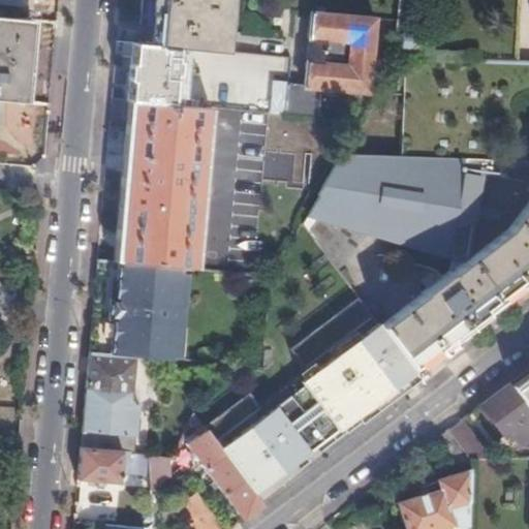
[(224,0),(143,0),(141,25),(149,25),(149,45),(176,49),(220,52),(224,0)]
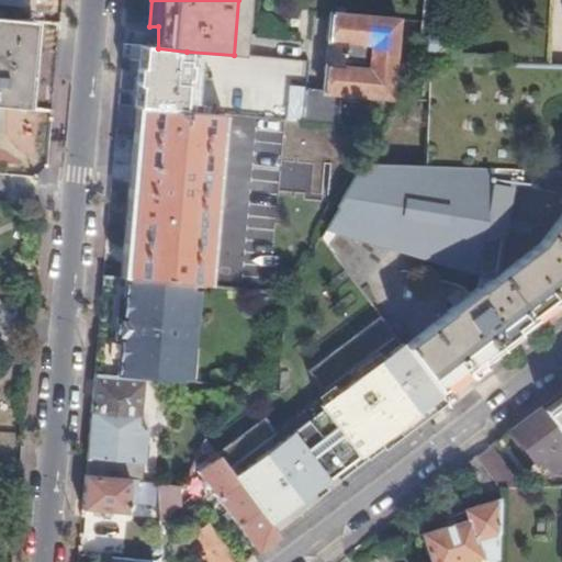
[(552,0),(426,0),(420,60),(430,62),(550,66),(551,66),(551,19),(552,0)]
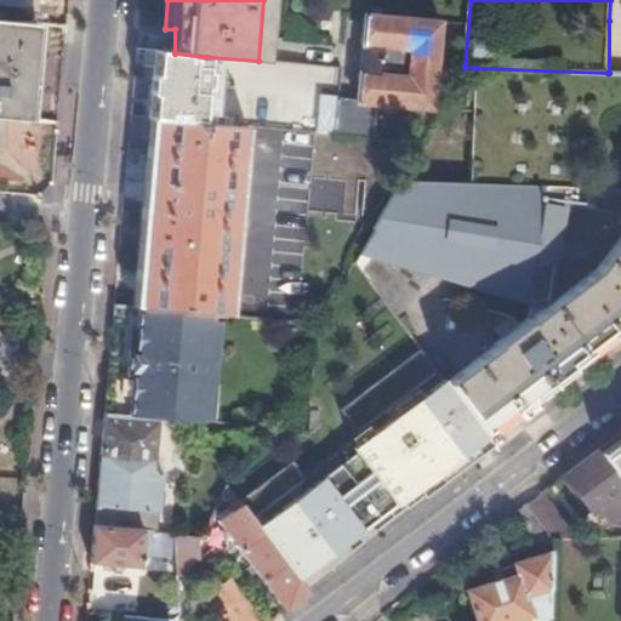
[(336,135),(371,137),(374,103),(433,109),(442,23),(364,16),(362,46),(365,46),(363,72),(359,73),(357,102),(339,101),(336,135)]
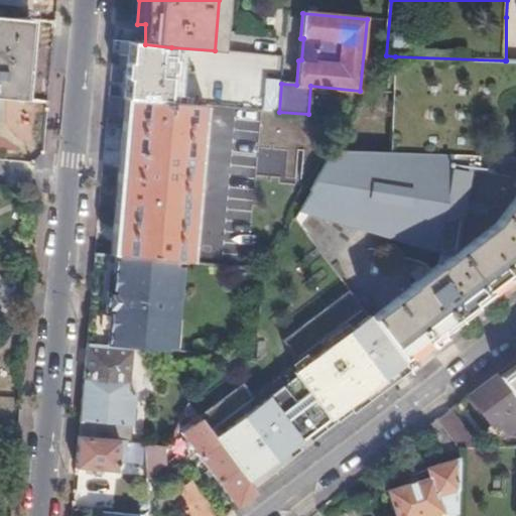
[(28,19),(0,16),(0,97),(21,99),(28,19)]
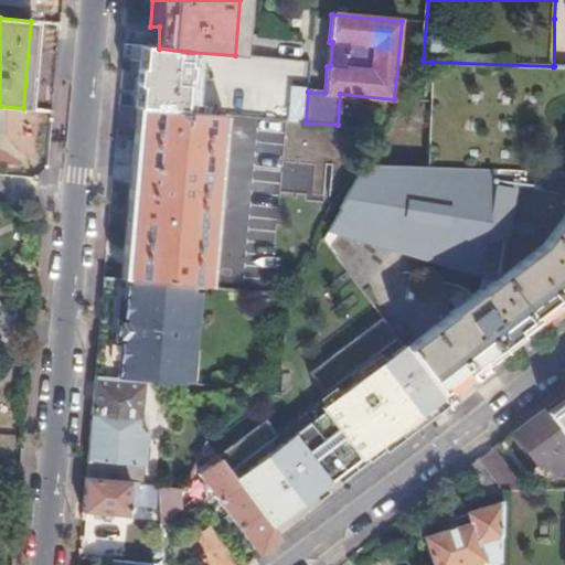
[(159,49),(142,48),(139,75),(136,108),(142,108),(183,112),(185,81),(189,81),(190,66),(187,66),(188,52),(159,49)]
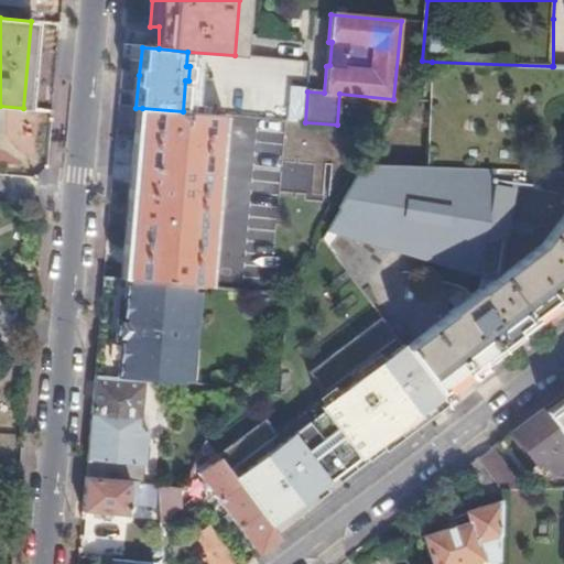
[(563,170),(563,66),(553,66),(552,66),(432,62),(427,166),(563,170)]
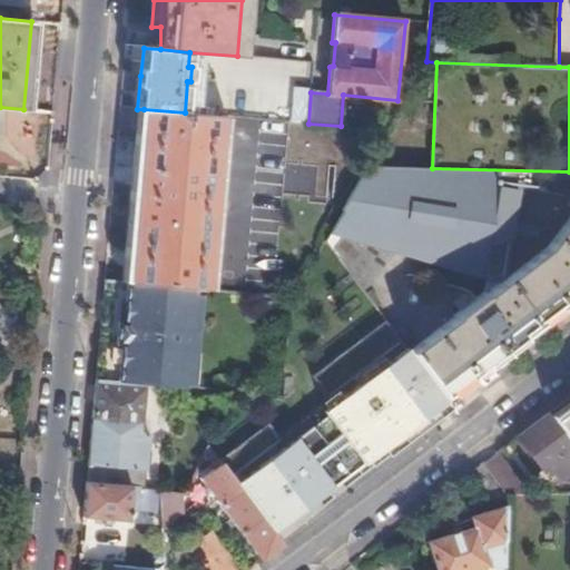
[(144,109),(129,284),(194,290),(210,291),(224,117),(185,112),(144,109)]
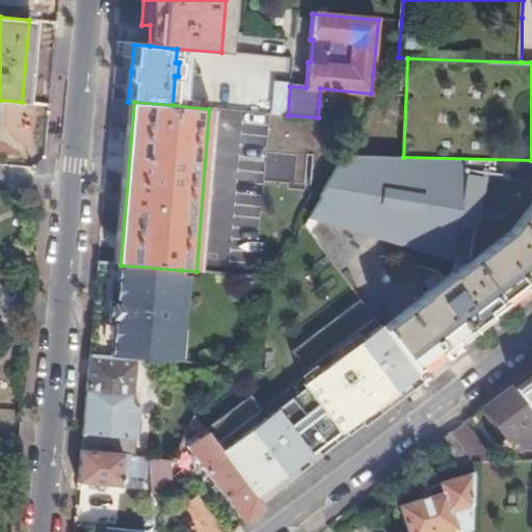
[(309,217),(369,235),(459,262),(455,271),(452,275),(500,238),(531,203),(531,160),(403,157),(344,155),(309,217)]
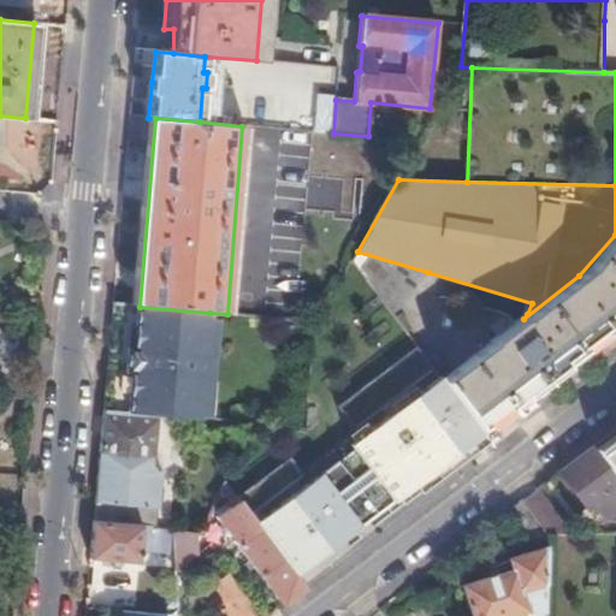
[(615,235),(579,276),(523,319),(516,325),(508,315),(491,327),(498,337),(443,380),(479,428),(542,383),(615,326),(615,235)]
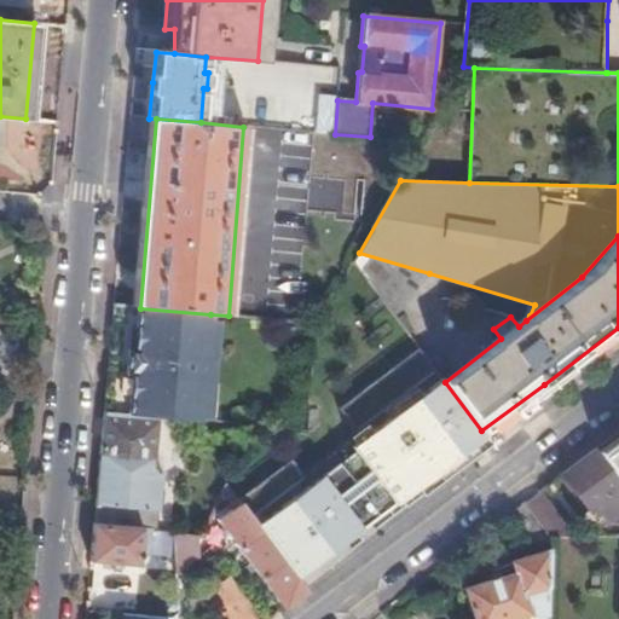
[(429,273),(359,253),(354,261),(395,317),(429,273)]
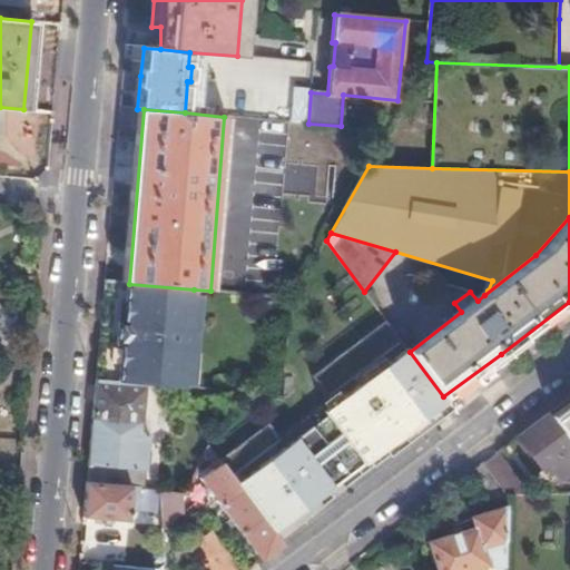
[(126,283),(106,282),(102,321),(96,381),(145,385),(183,389),(188,334),(192,311),(194,290),(129,284),(126,283)]
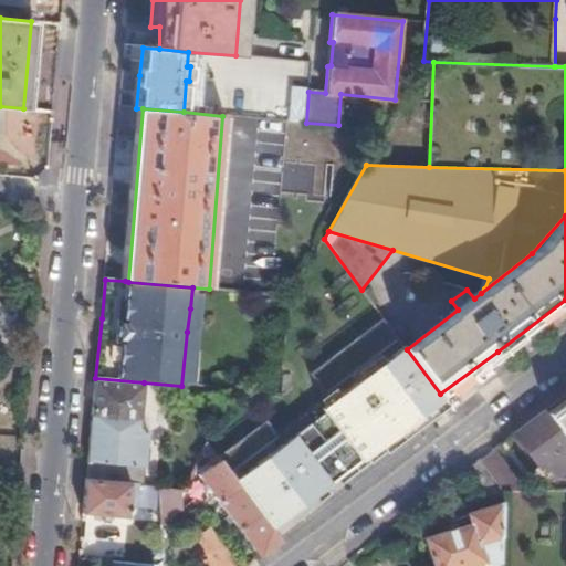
[(448,405),(440,394),(407,349),(384,318),(308,373),(327,397),(276,437),(265,421),(217,458),(276,535),(448,405)]
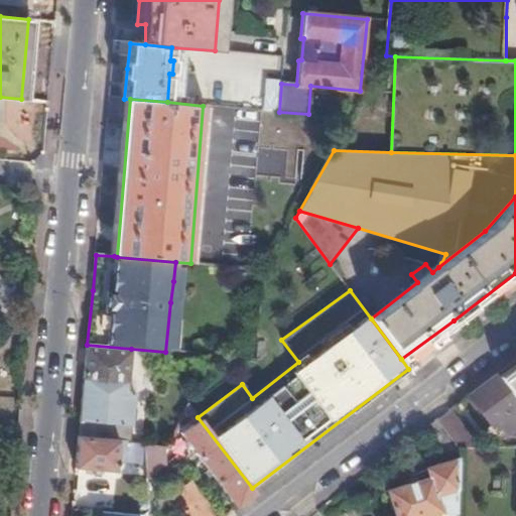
[(131,349),(87,345),(84,387),(79,438),(125,441),(131,442),(136,393),(127,393),(128,383),(136,384),(136,379),(129,378),(129,371),(137,370),(138,361),(130,361),(131,349)]
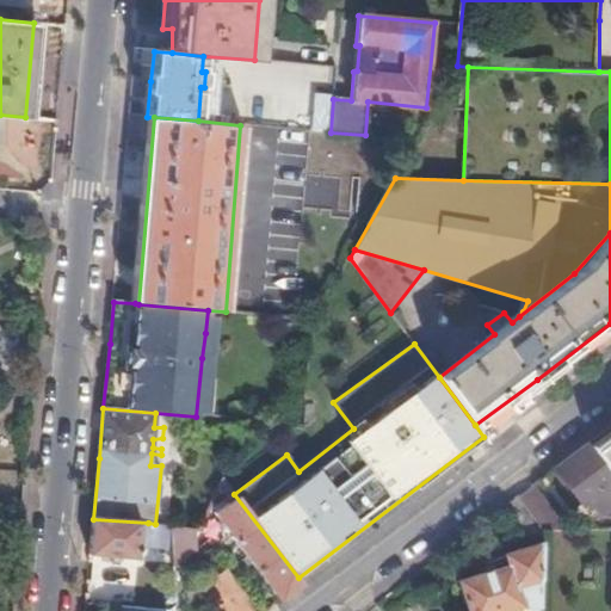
[(610,437),(592,452),(610,477),(610,437)]
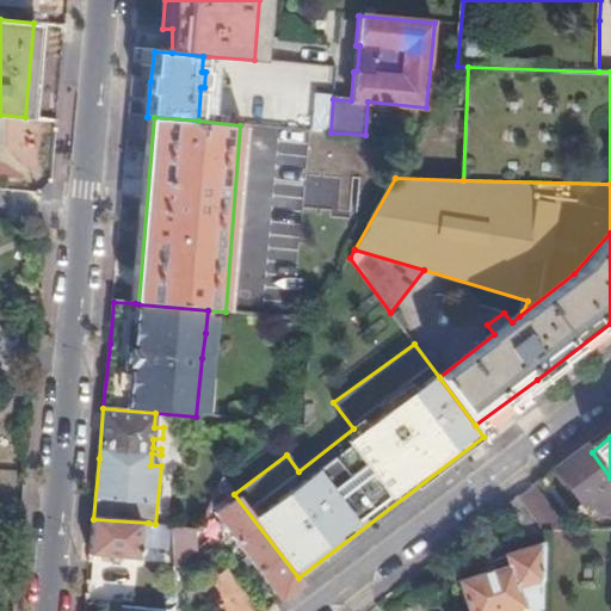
[(586,446),(554,471),(582,506),(587,501),(598,516),(610,505),(610,477),(592,452),(586,446)]
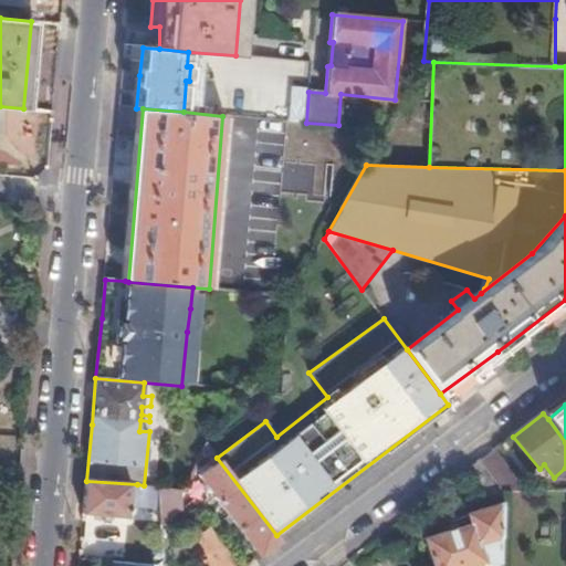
[(149,431),(149,421),(140,420),(139,431),(149,431)]
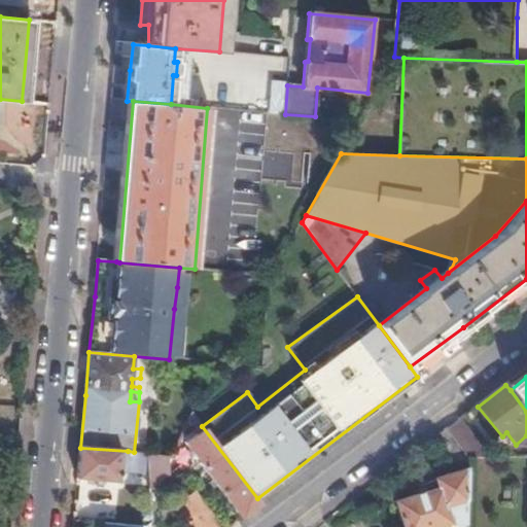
[(184,445),(242,520),(261,504),(257,498),(202,426),(192,413),(188,420),(199,433),(184,445)]
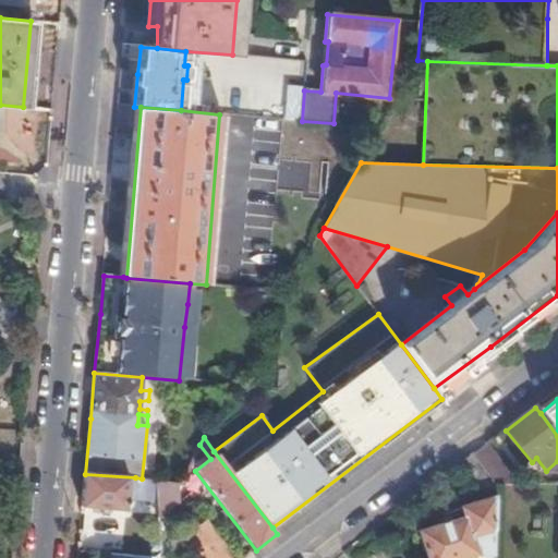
[(486,446),(472,456),(495,485),(516,485),(486,446)]
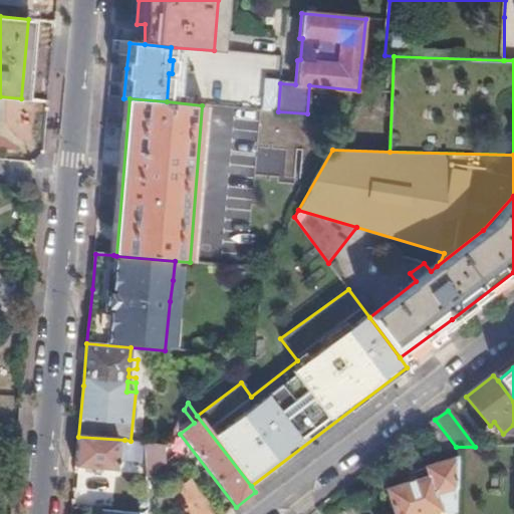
[(435,420),(420,431),(442,461),(424,467),(427,475),(386,489),(393,513),(453,513),(456,447),(435,420)]
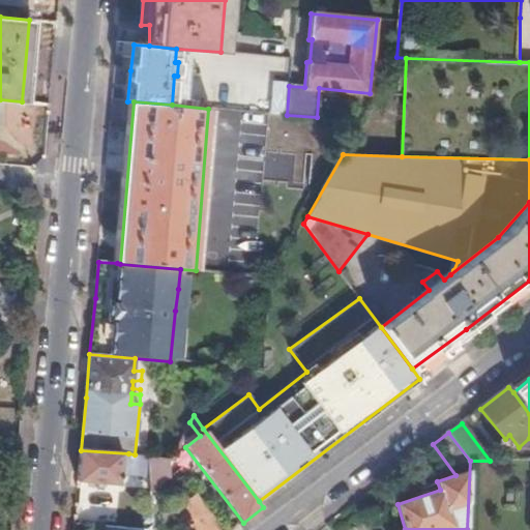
[(128,453),(81,450),(78,479),(119,484),(121,460),(127,461),(128,453)]
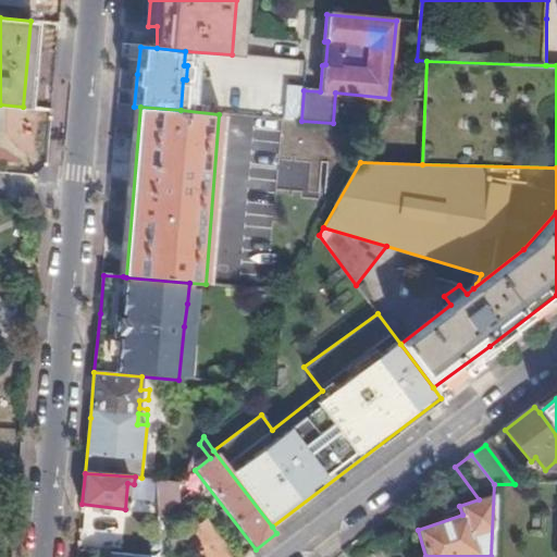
[(174,502),(176,481),(159,479),(157,499),(174,502)]
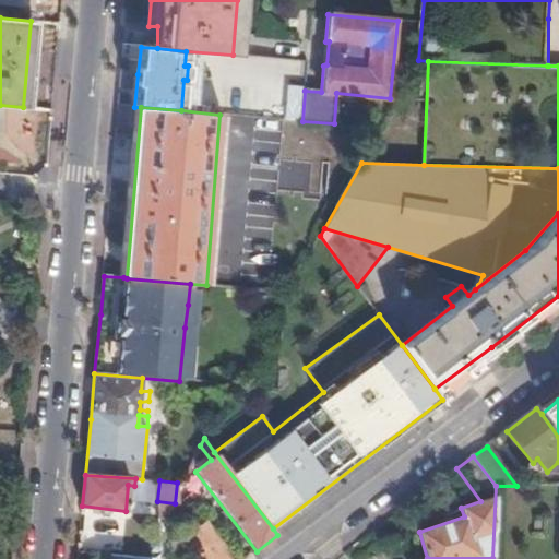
[(187,534),(205,558),(235,558),(205,520),(187,534)]
